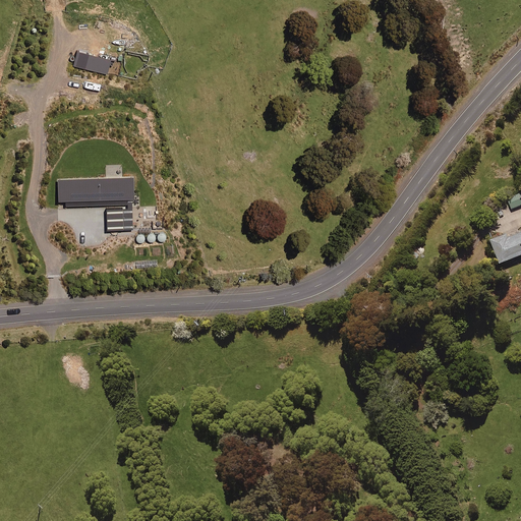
[(108,74),(112,60),(78,52),(74,66),(108,74)]
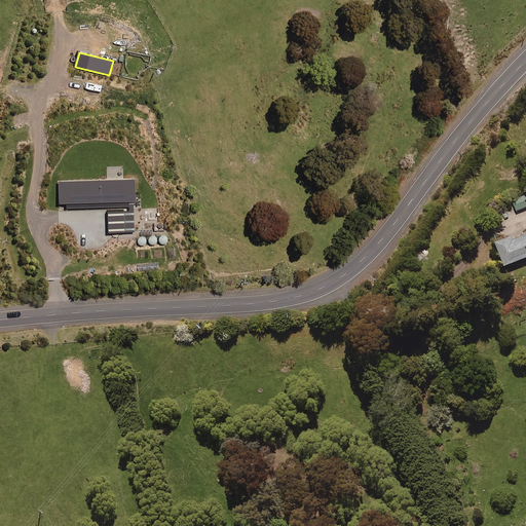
[(123,180),(122,166),(107,166),(107,179),(60,181),(60,202),(67,202),(67,208),(108,205),(109,231),(135,230),(134,201),(137,201),(136,179),(123,180)]
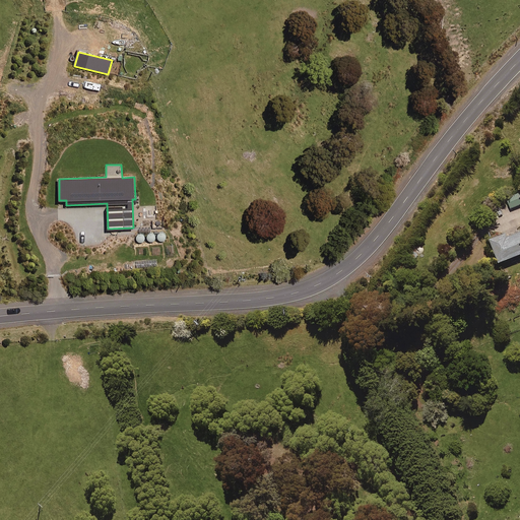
[(511,208),(519,204),(519,191),(519,190),(506,195),(511,208)]
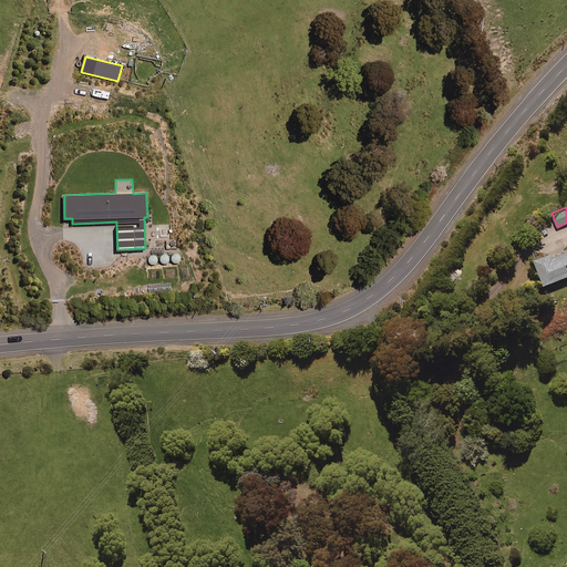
[(553,251),(535,258),(545,285),(566,275),(566,250),(555,255),(553,251)]
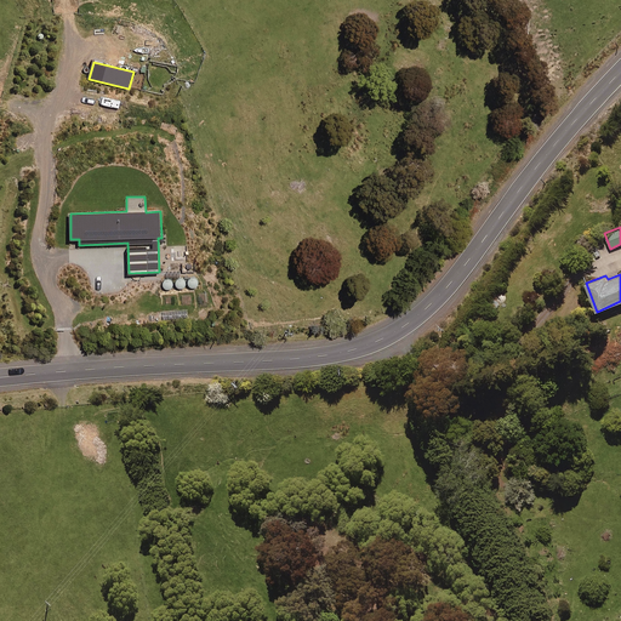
[(200,289),(199,277),(163,278),(163,290),(200,289)]
